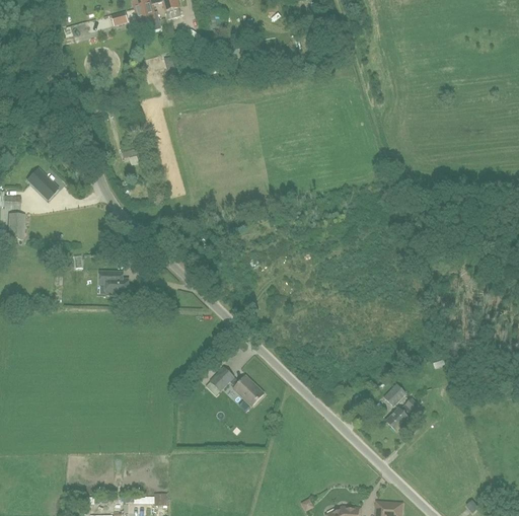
[(153,11),(151,3),(163,0),(165,8),(178,5),(176,0),(133,0),(135,7),(143,5),(145,13),(153,11)]
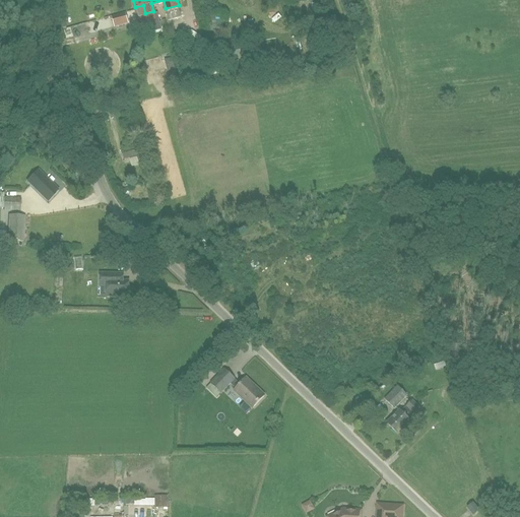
[(140,24),(149,21),(151,29),(161,26),(156,11),(154,12),(153,11),(145,13),(143,5),(135,7),(140,24)]
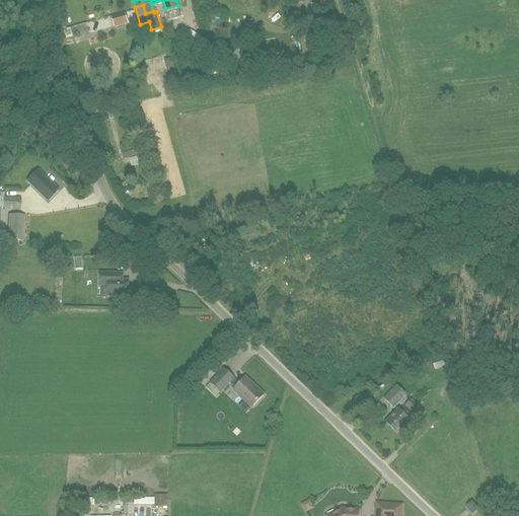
[(180,15),(178,7),(166,11),(168,18),(180,15)]
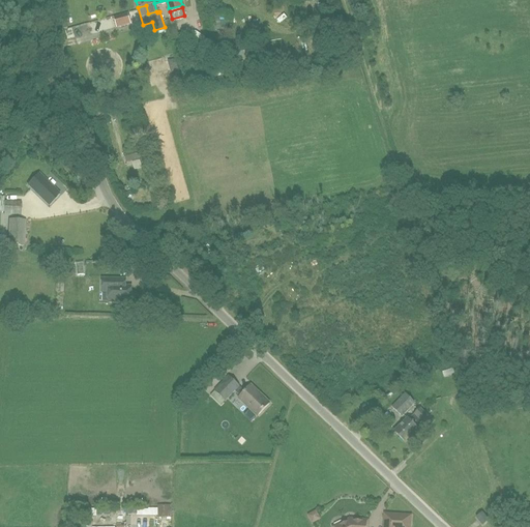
[(127,11),(114,16),(117,24),(130,21),(127,11)]
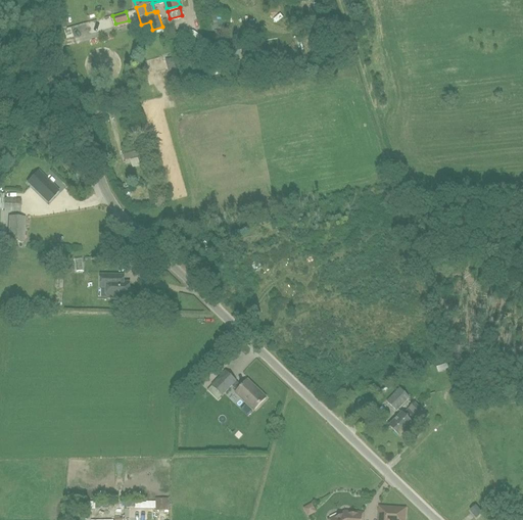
[(173,72),(179,71),(174,55),(168,57),(173,72)]
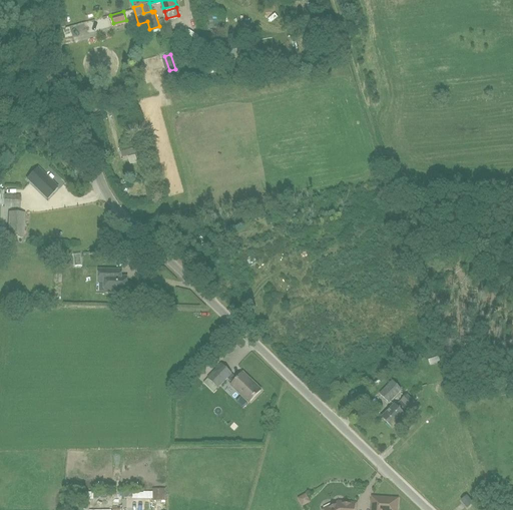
[(137,141),(119,146),(122,154),(139,150),(137,141)]
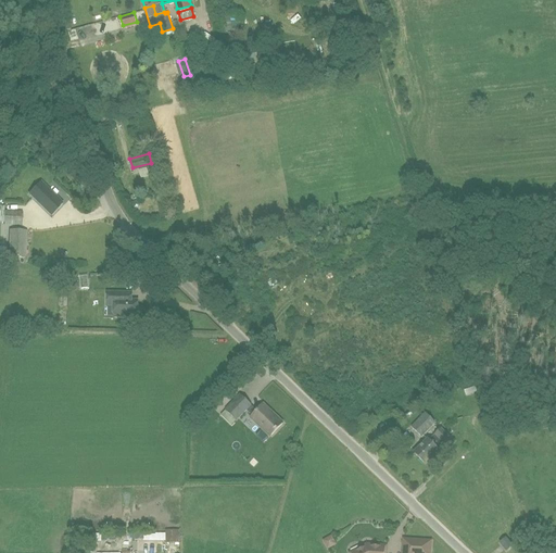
[(61,200),(39,179),(28,190),(51,211),(61,200)]
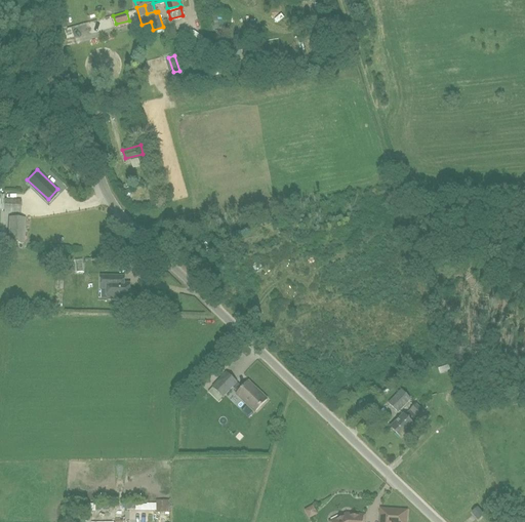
[(21,210),(21,197),(4,197),(0,196),(0,206),(4,207),(4,209),(21,210)]
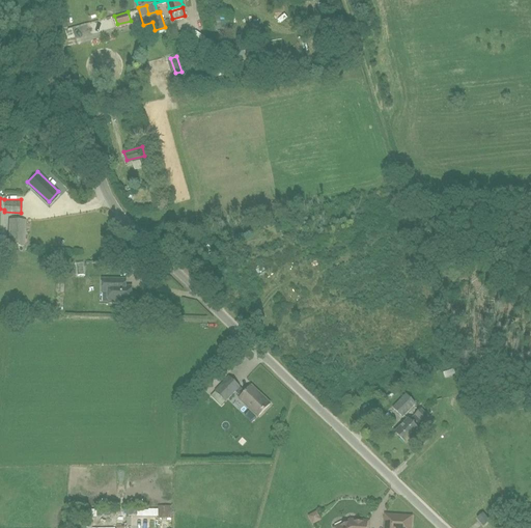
[(24,243),(25,218),(9,217),(8,242),(24,243)]
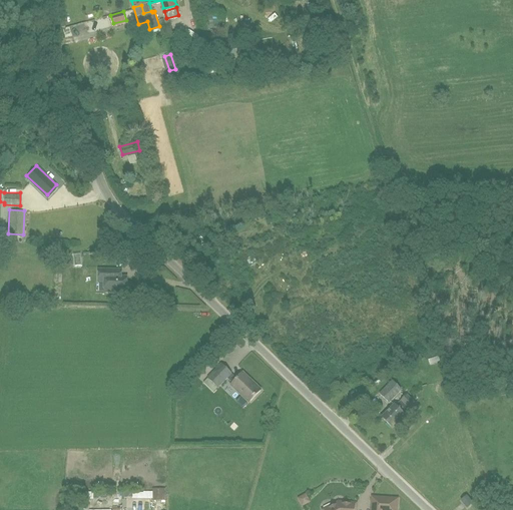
[(121,268),(99,267),(98,280),(104,280),(104,290),(126,290),(126,275),(121,275),(121,268)]
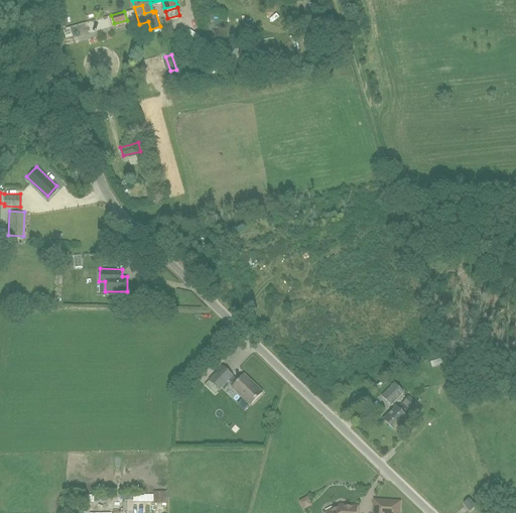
[(250,403),(262,390),(244,372),(238,379),(232,373),(233,373),(223,363),(209,378),(219,387),(228,378),(233,383),(232,385),(250,403)]
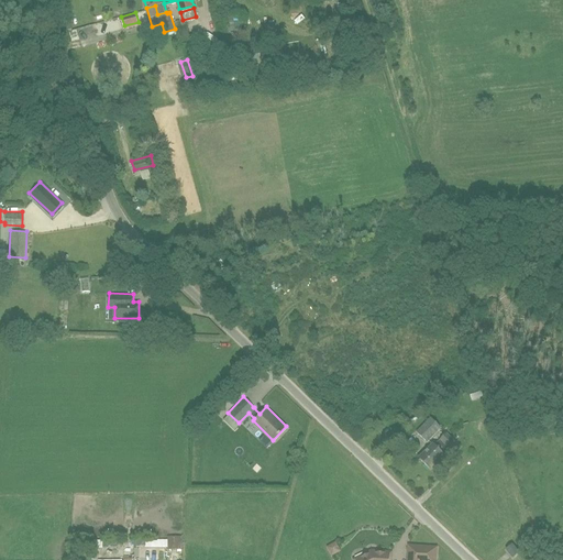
[(431,416),(417,430),(427,440),(441,426),(431,416)]
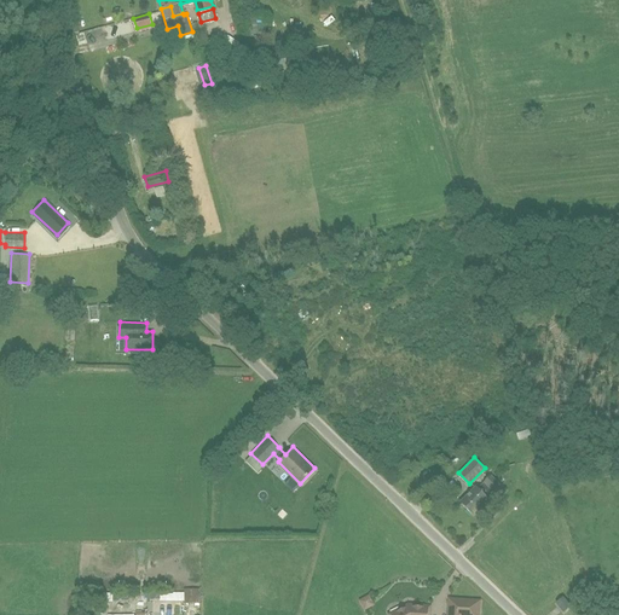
[(461,500),(473,514),(493,492),(497,497),(505,488),(491,473),(482,482),(478,487),(475,485),(461,500)]
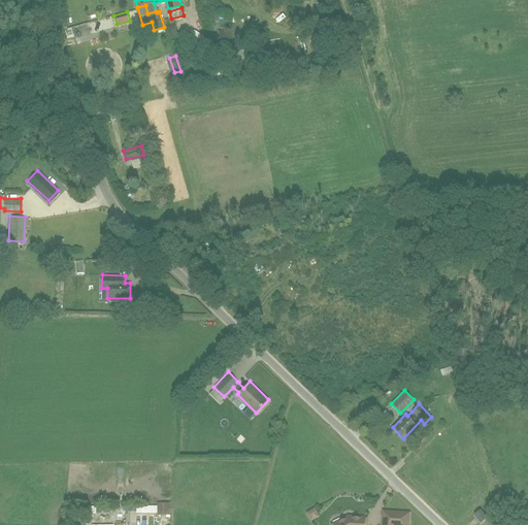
[(314,520),(322,515),(317,506),(309,512),(314,520)]
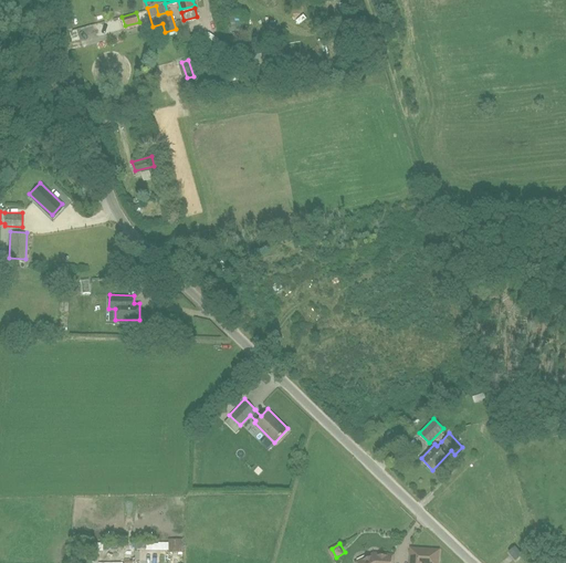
[(515,558),(521,553),(515,545),(510,551),(515,558)]
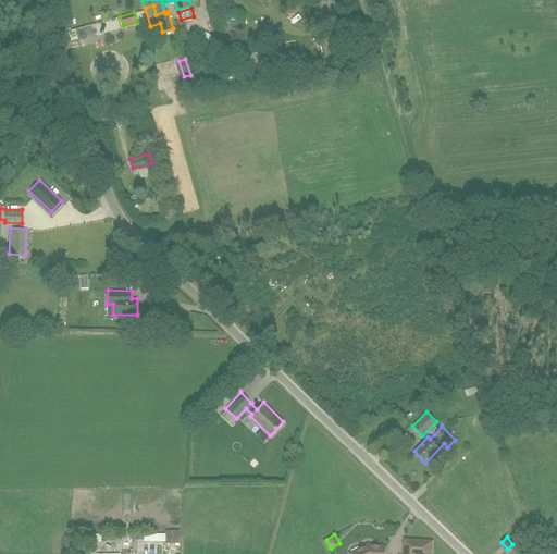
[(405,538),(403,553),(430,553),(431,540),(405,538)]
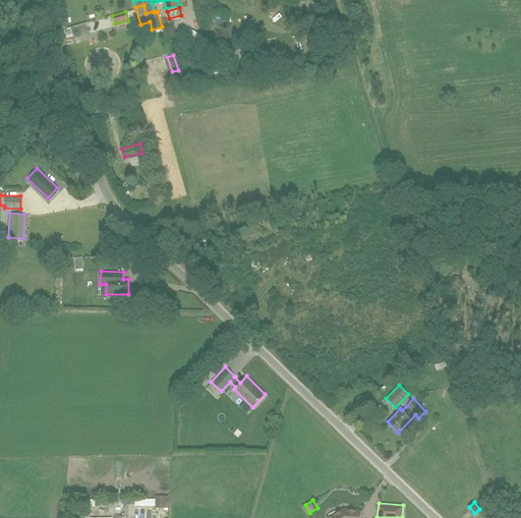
[(360,517),(361,509),(344,508),(328,516),(329,517),(360,517)]
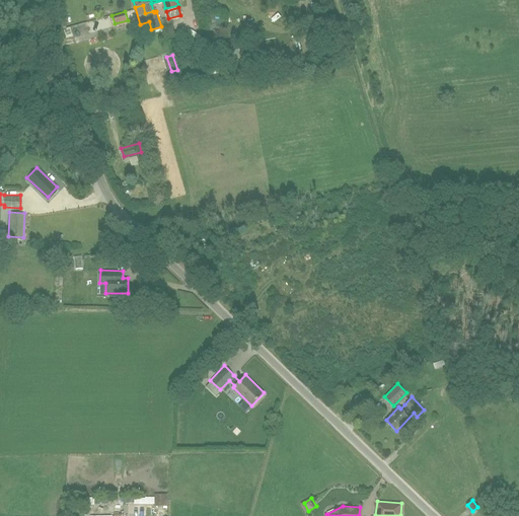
[(131,515),(151,515),(152,508),(132,507),(131,515)]
